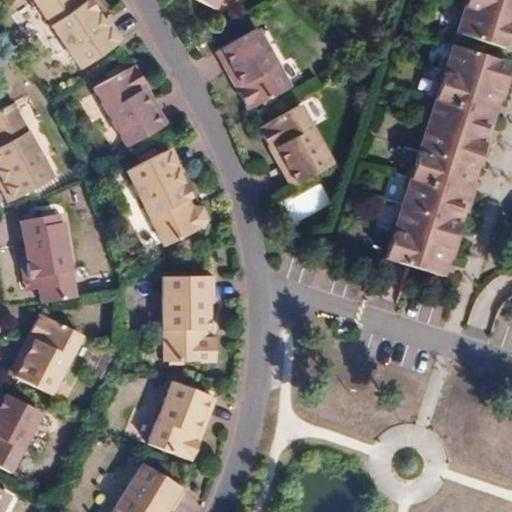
[(36,0),(78,63),(119,36),(105,14),(100,18),(88,0),(36,0)]
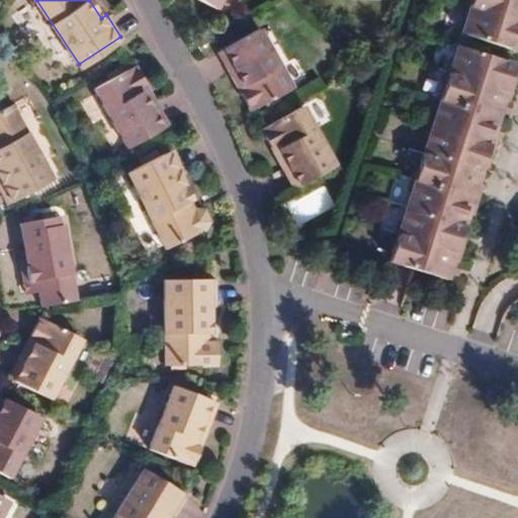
[(517,0),(469,0),(467,8),(517,24),(517,0)]
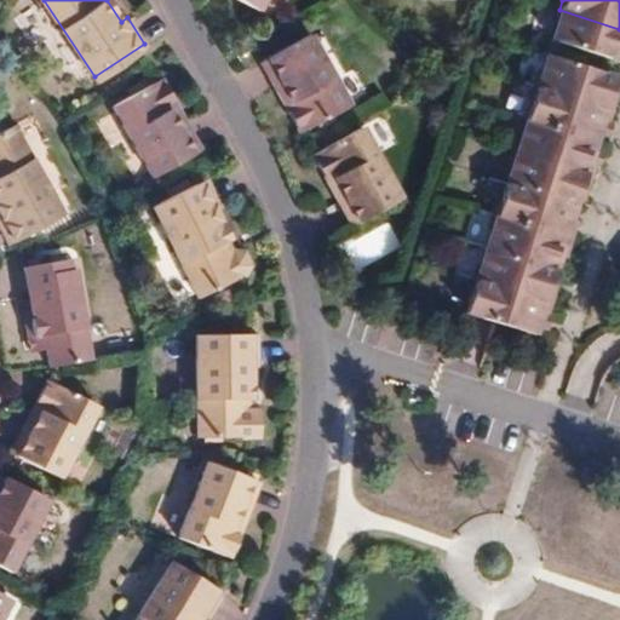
[(619,29),(560,10),(549,42),(616,65),(619,58),(619,57),(619,29)]
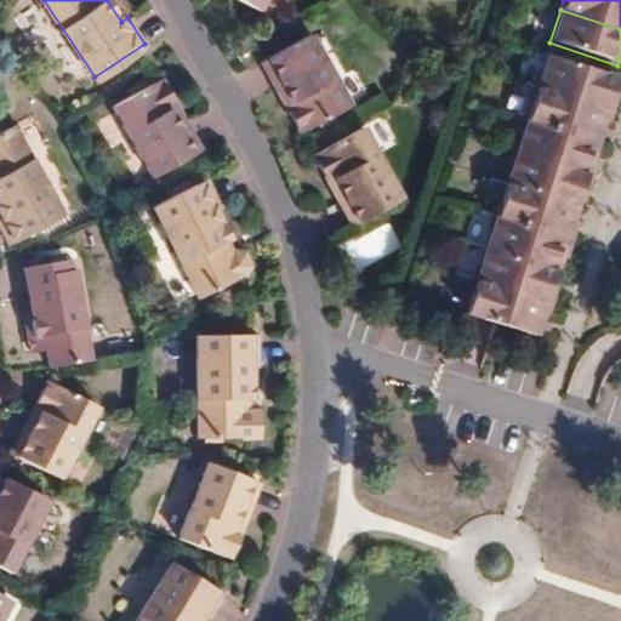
[(311,38),(268,61),(290,104),(284,108),(298,136),(348,109),(311,38)]
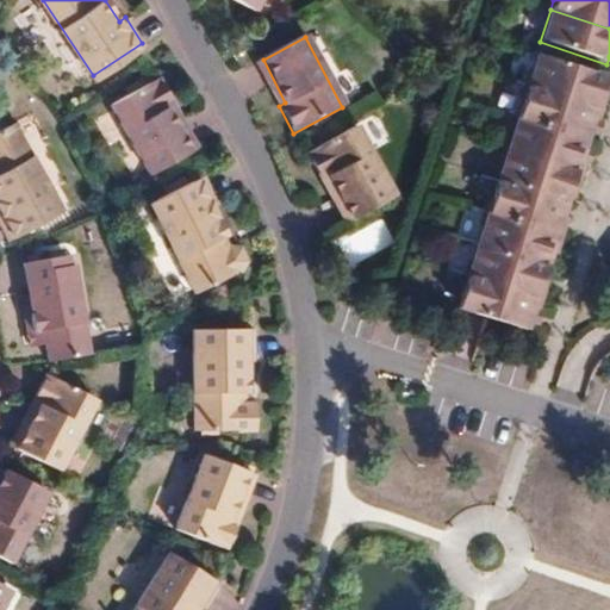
[(526,88),(601,113),(605,101),(597,99),(601,91),(603,80),(535,57),(526,88)]
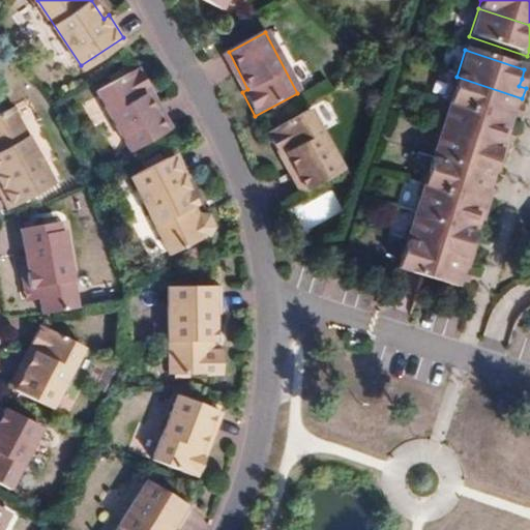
[(136,64),(93,85),(122,146),(158,128),(141,90),(147,88),(136,64)]
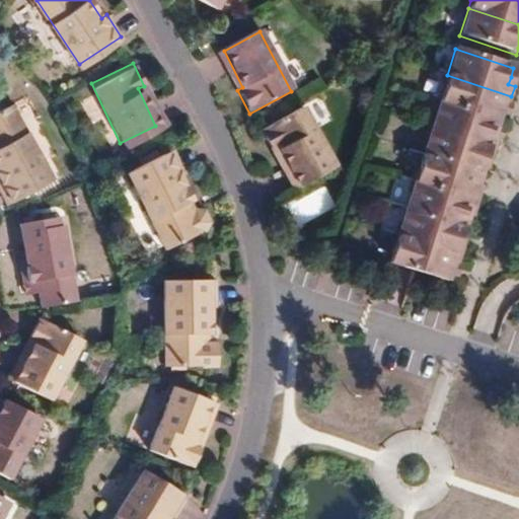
[(447,75),(438,103),(496,122),(497,118),(500,108),(504,108),(507,108),(511,96),(447,75)]
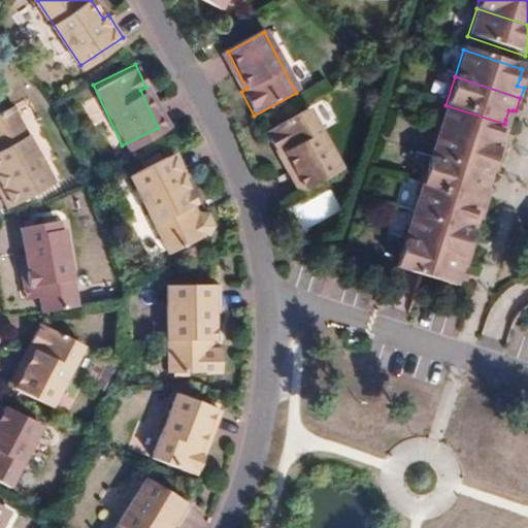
[(517,86),(524,88),(526,81),(520,78),(517,86)]
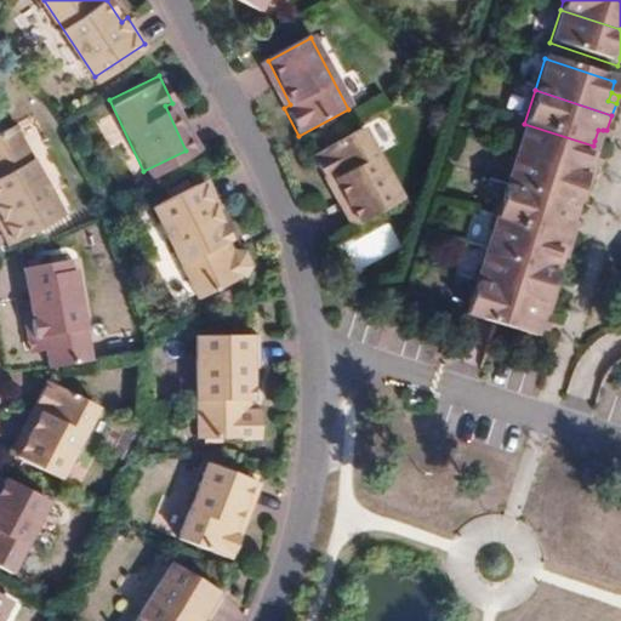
[(0,118),(0,227),(5,235),(56,205),(3,117),(0,118)]
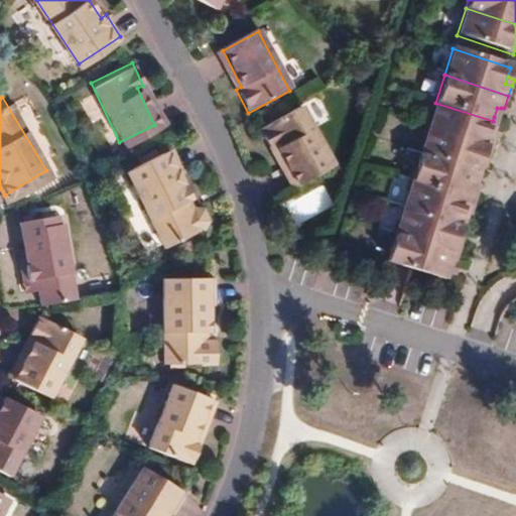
[(493,121),(435,103),(426,128),(491,149),(493,144),(488,136),(490,131),(493,121)]
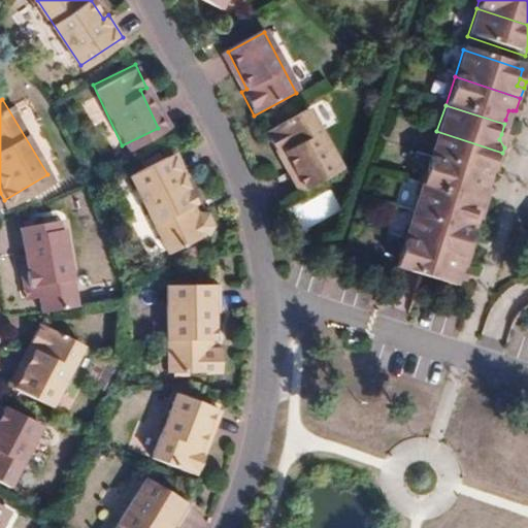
[(508,110),(505,120),(515,123),(518,113),(516,110),(513,110),(508,110)]
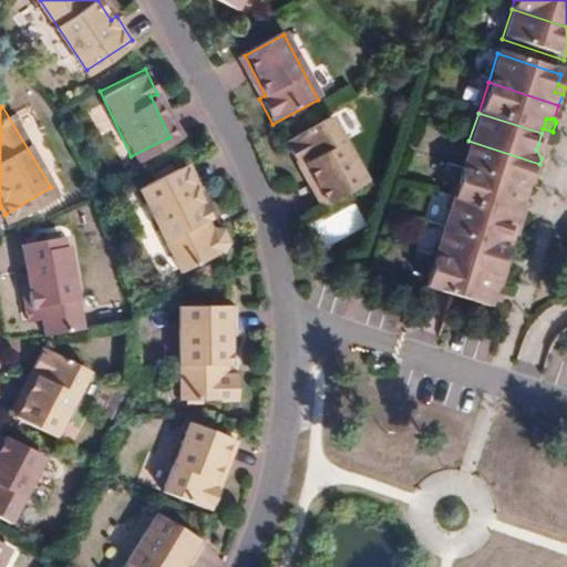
[(329,121),(290,142),(311,181),(306,184),(319,209),(363,186),(329,121)]
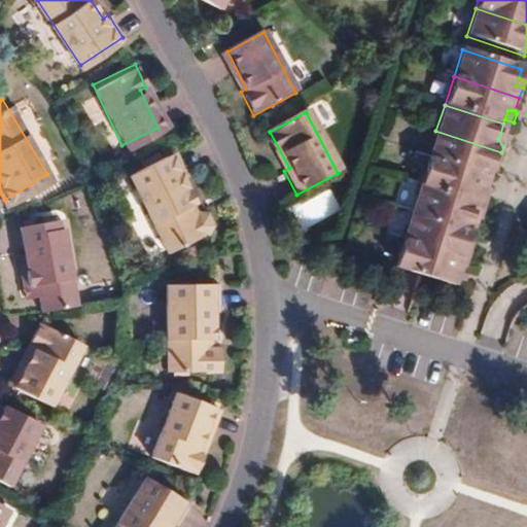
[(487,179),(489,171),(491,164),(497,166),(501,152),(435,131),(427,160),(487,179)]
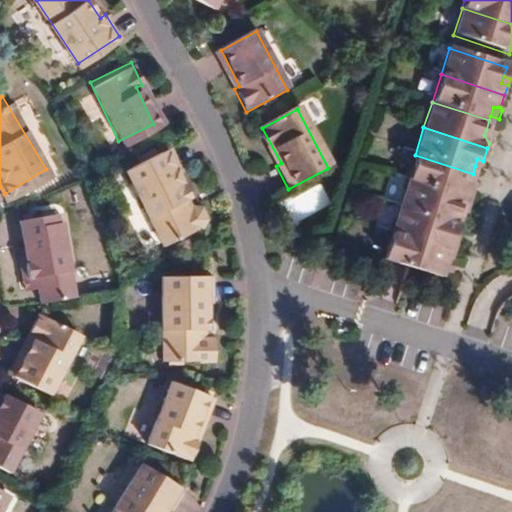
[(489,143),(487,148),(491,150),(494,142),(496,134),(486,130),(484,135),(489,143)]
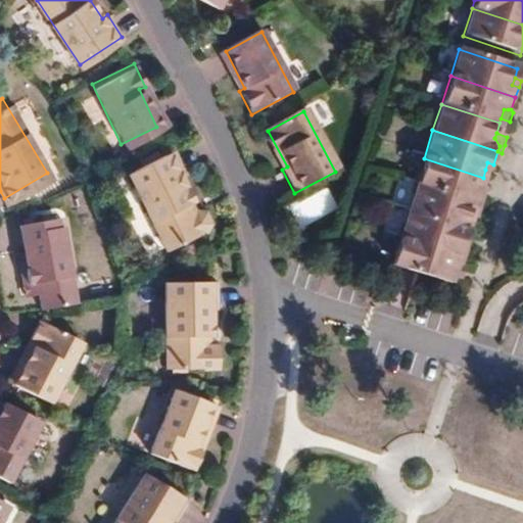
[(175,150),(128,172),(164,249),(201,232),(209,221),(203,209),(197,208),(188,212),(184,204),(191,200),(181,176),(185,174),(175,150)]
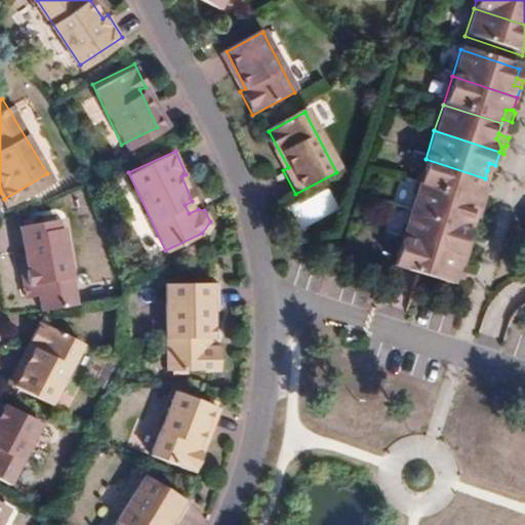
[(416,185),(476,204),(481,192),(485,178),(426,159),(416,185)]
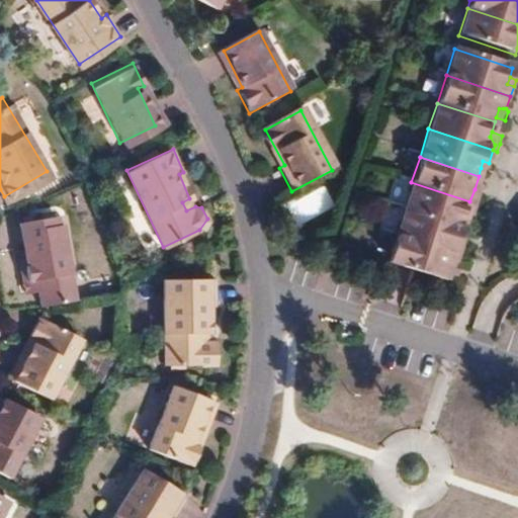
[(483,161),(481,168),(487,170),(489,163),(483,161)]
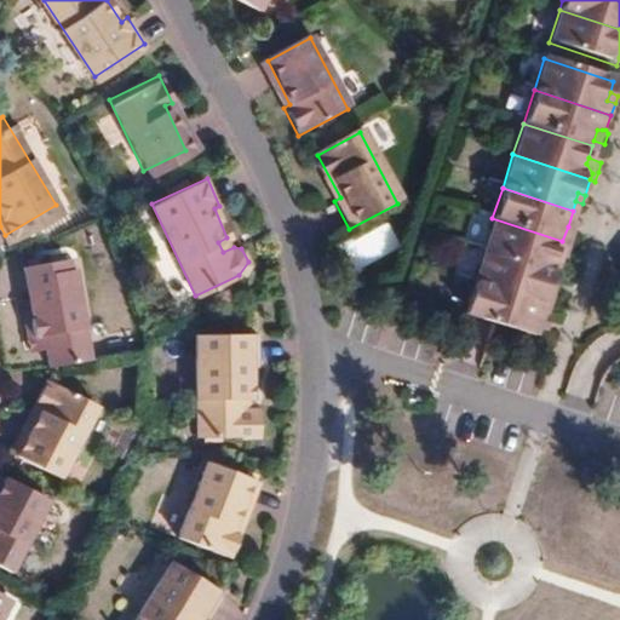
[(556,259),(562,241),(492,218),(482,252),(551,275),(556,259)]
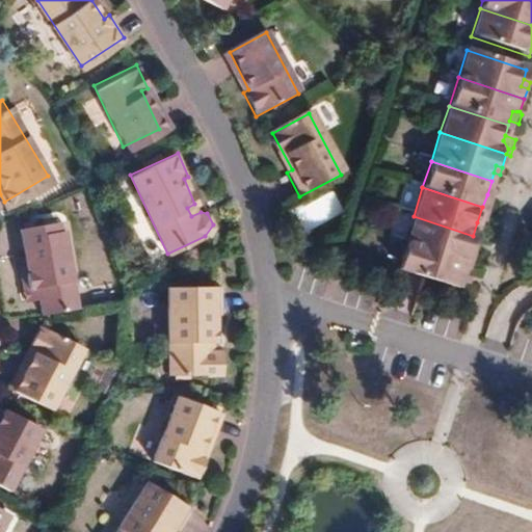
[(303,232),(344,211),(334,190),(292,211),(303,232)]
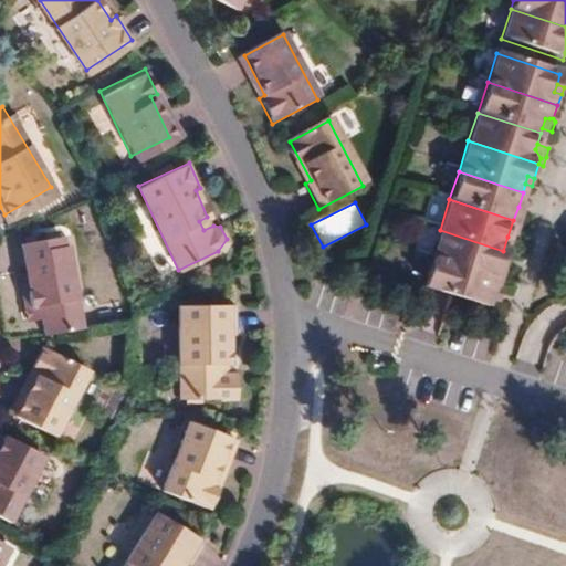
[(519,207),(513,220),(519,222),(523,209),(522,207),(519,207)]
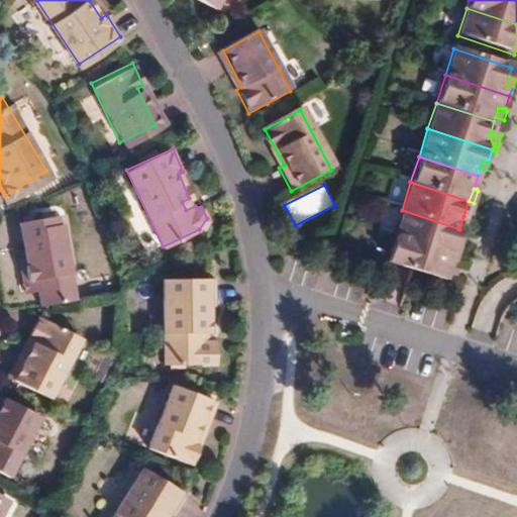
[(474,203),(469,201),(463,216),(469,218),(474,203)]
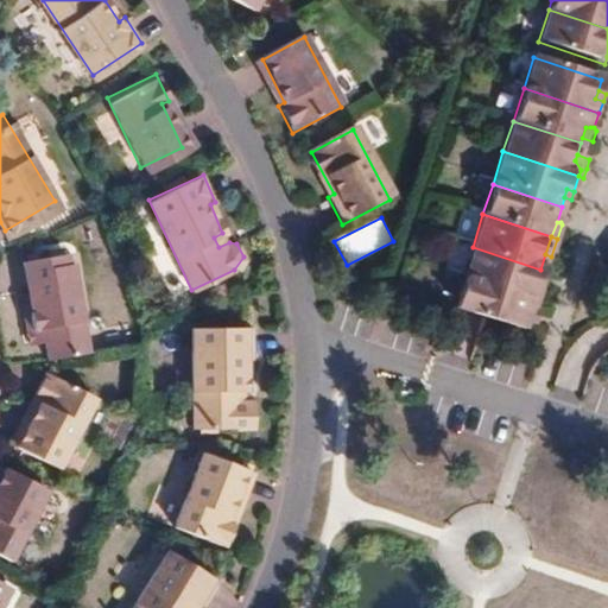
[(42,334),(44,353),(81,347),(70,255),(63,257),(61,247),(21,253),(27,302),(23,302),(24,321),(30,320),(32,334),(42,334)]
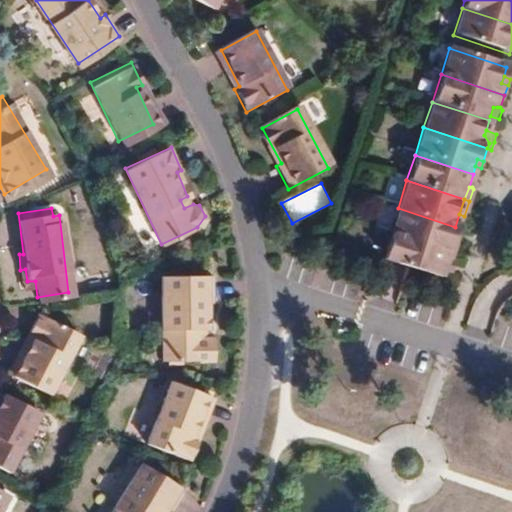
[(389,236),(452,256),(456,244),(450,241),(453,235),(455,227),(398,208),(389,236)]
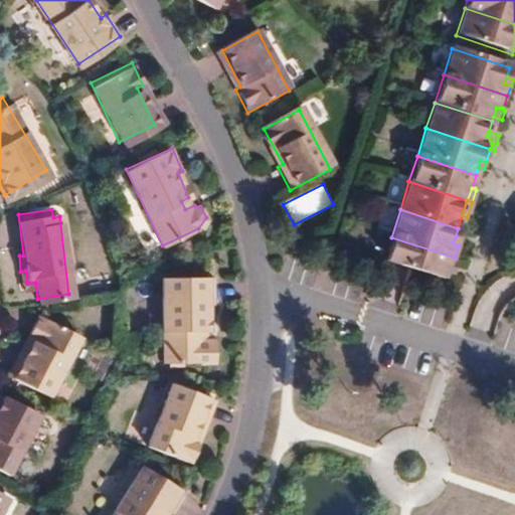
[(391,237),(383,263),(407,271),(441,281),(444,274),(446,267),(453,265),(455,258),(391,237)]
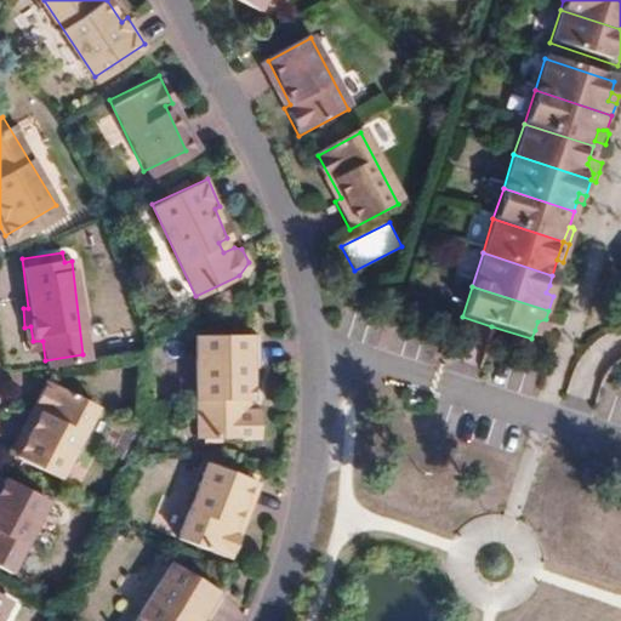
[(537,322),(535,330),(543,332),(548,320),(546,319),(537,322)]
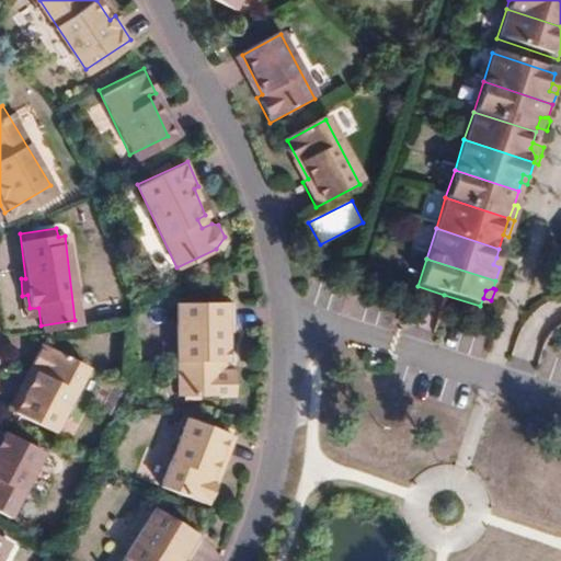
[(229,301),(175,301),(176,393),(220,395),(229,387),(229,374),(222,370),(216,370),(216,359),(224,359),(225,331),(229,331),(229,301)]
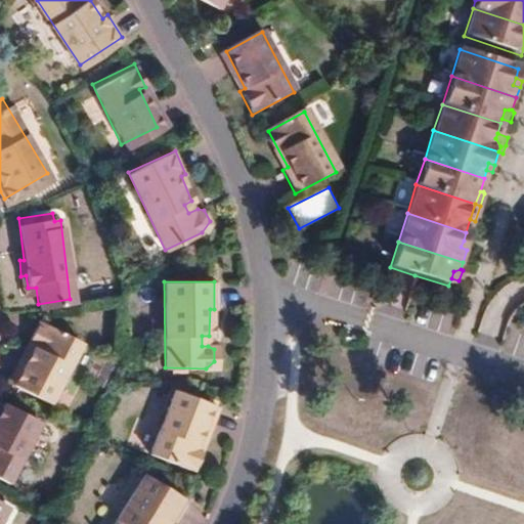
[(31,343),(10,380),(44,398),(77,339),(38,317),(26,340),(31,343)]
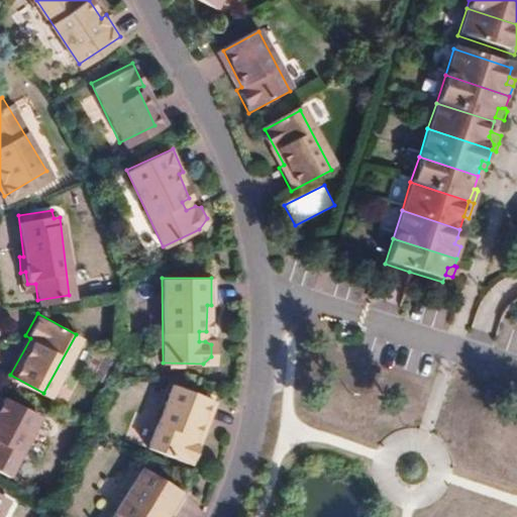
[(164,387),(143,449),(188,464),(195,440),(189,437),(202,400),(164,387)]
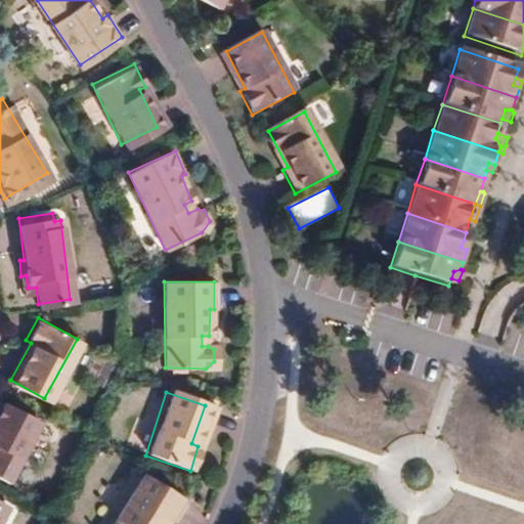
[(0,476),(33,418),(0,398),(0,476)]
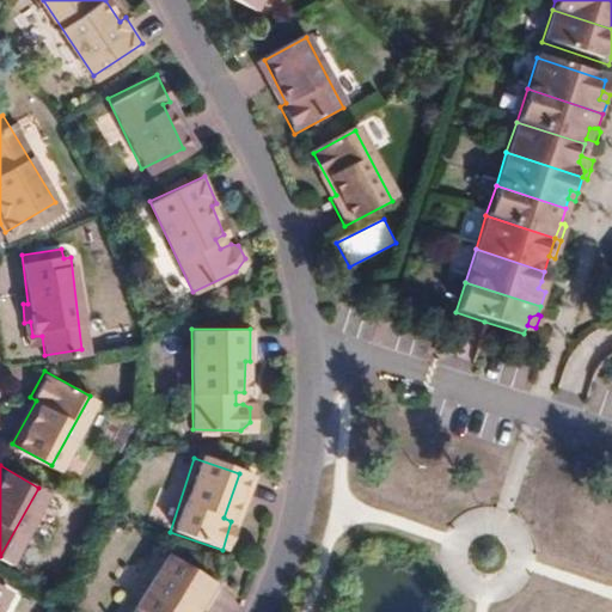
[(166,554),(126,611),(188,611),(191,607),(197,611),(213,585),(166,554)]
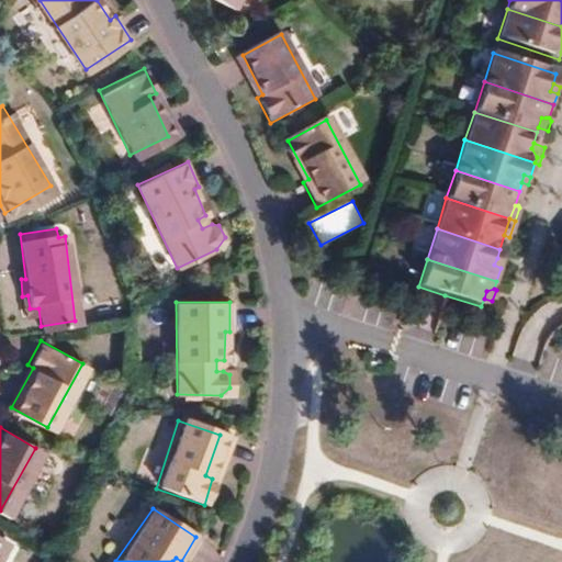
All buildings are outlined.
